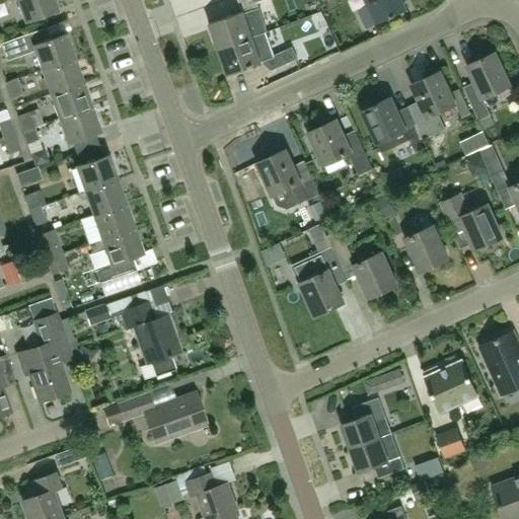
[(59,10),(54,0),(16,0),(24,22),(59,10)]
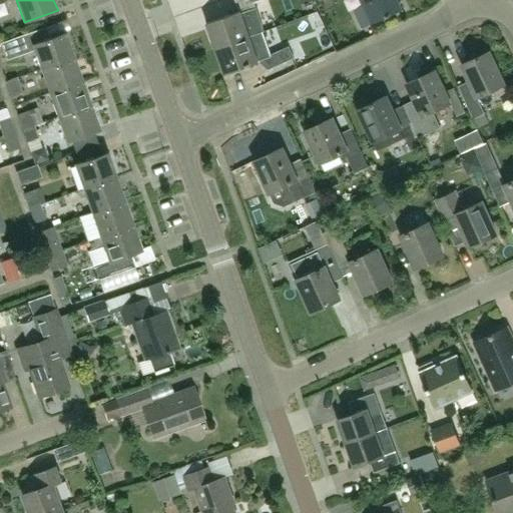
[(235,0),(239,12),(206,23),(215,49),(249,36),(245,25),(261,20),(253,2),(259,0),(235,0)]
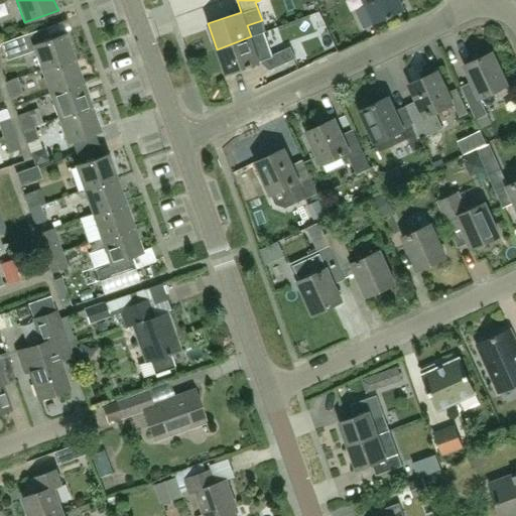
[(364,0),(367,7),(362,9),(369,26),(404,10),(399,0),(364,0)]
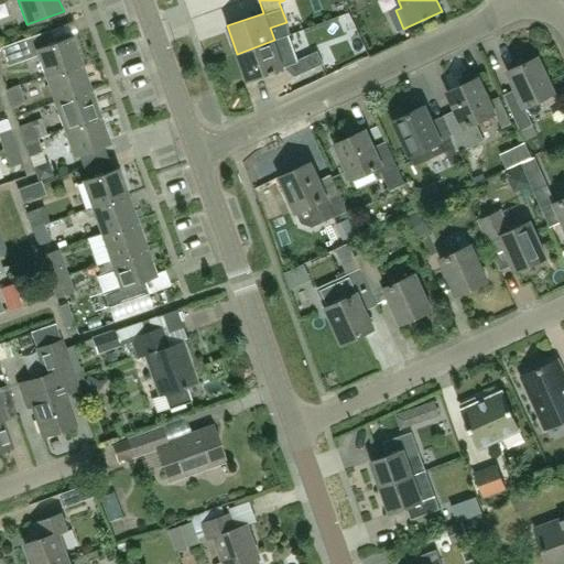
[(55,43),(50,29),(14,42),(20,58),(36,53),(45,77),(82,64),(72,36),(55,43)]
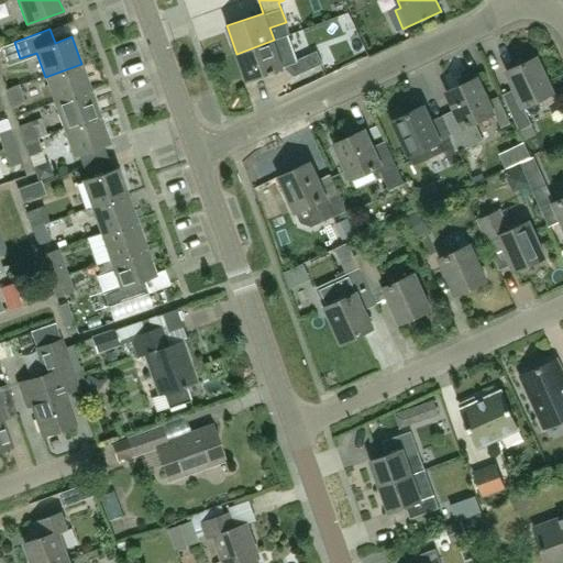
[(289,34),(274,40),(236,54),(247,81),(290,66),(295,77),(323,64),(317,52),(299,61),(289,34)]
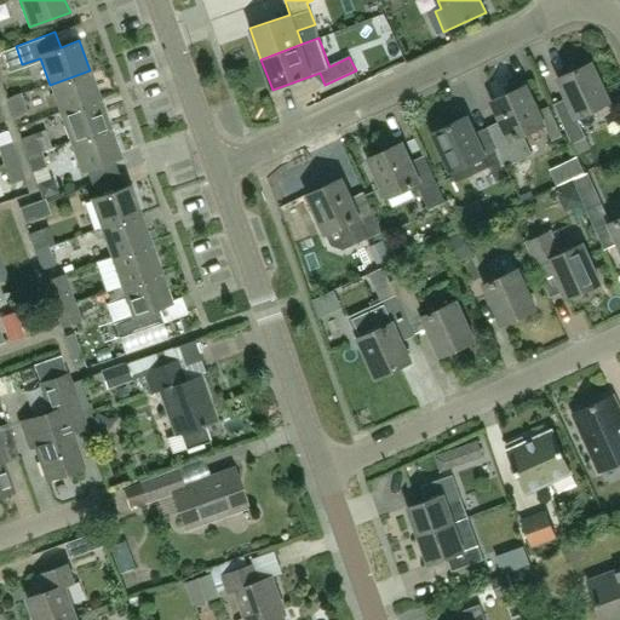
[(591,149),(586,138),(578,119),(610,103),(592,64),(560,79),(568,99),(555,105),(573,144),(572,145),(577,156),(591,149)]
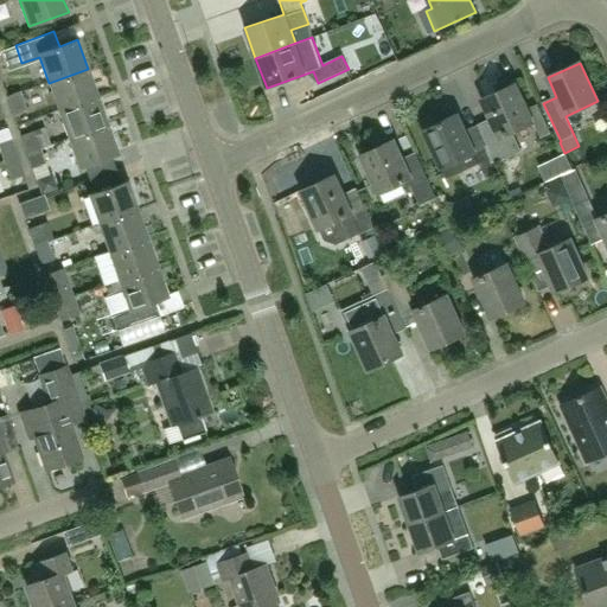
[(97,97),(88,69),(49,83),(58,110),(97,97)]
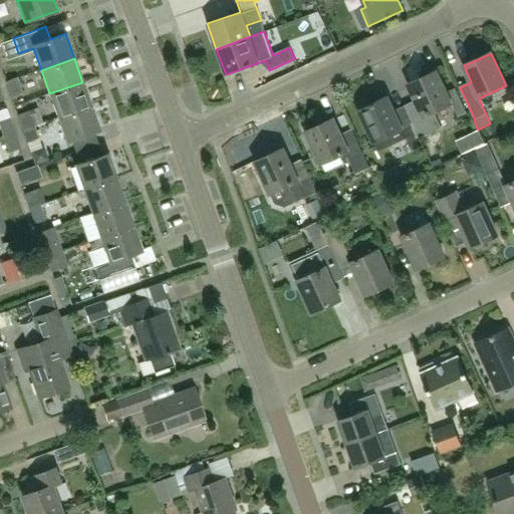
[(405,105),(421,141),(422,141),(421,139),(442,129),(434,111),(452,103),(437,71),(408,84),(416,100),(405,105)]
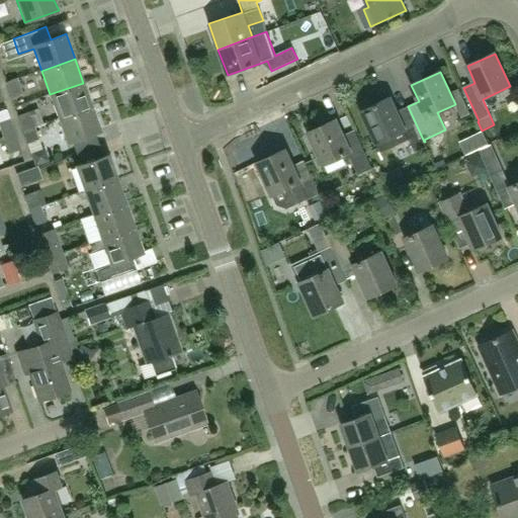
[(16,79),(5,83),(10,98),(22,94),(16,79)]
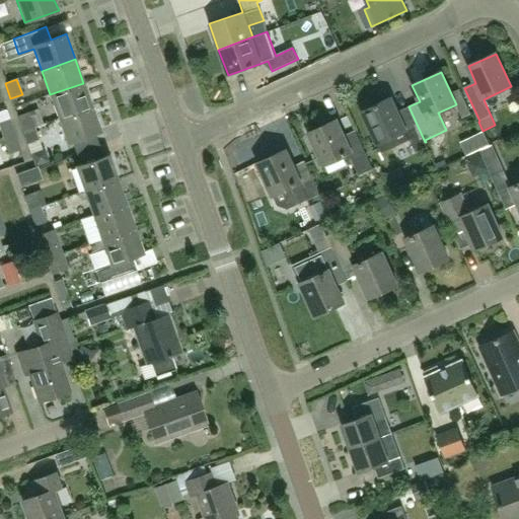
[(83,83),(50,94),(58,119),(92,106),(83,83)]
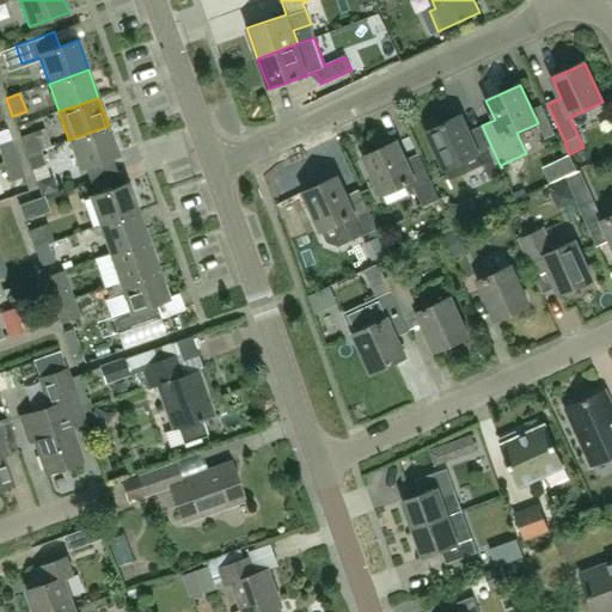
[(501,167),(482,126),(469,132),(461,116),(428,132),(446,170),(445,170),(451,181),(483,165),(488,173),(501,167)]
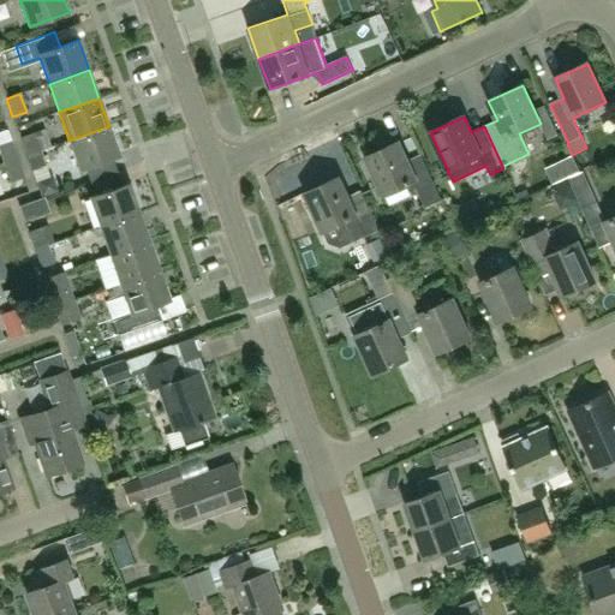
[(119,156),(109,126),(69,141),(79,171),(119,156)]
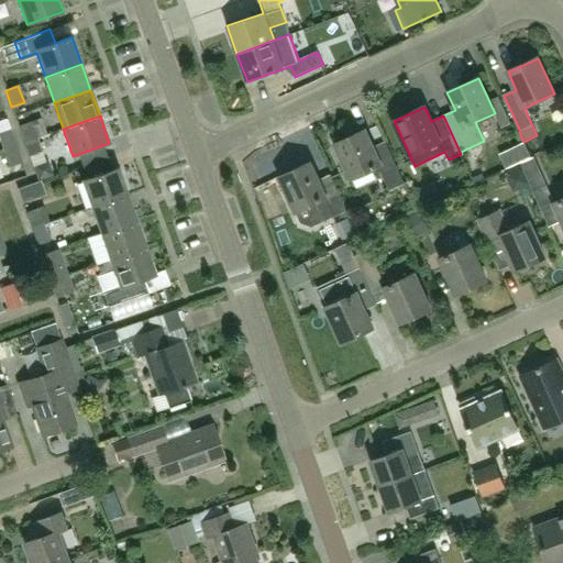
[(24,143),(36,139),(31,122),(18,127),(24,143)]
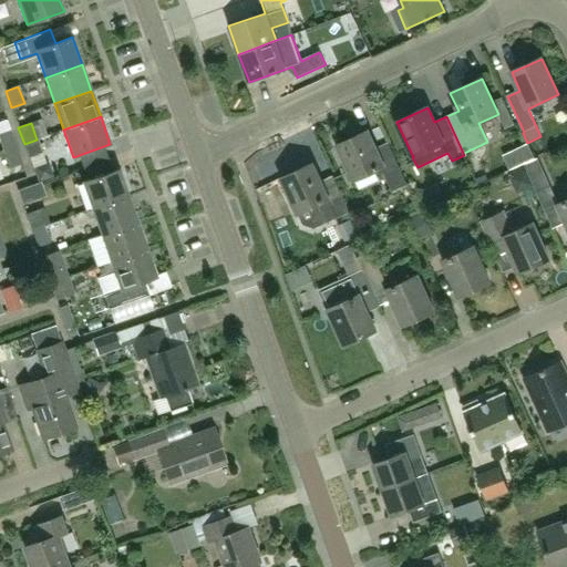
[(0,142),(3,152),(16,146),(10,130),(0,133),(0,142)]
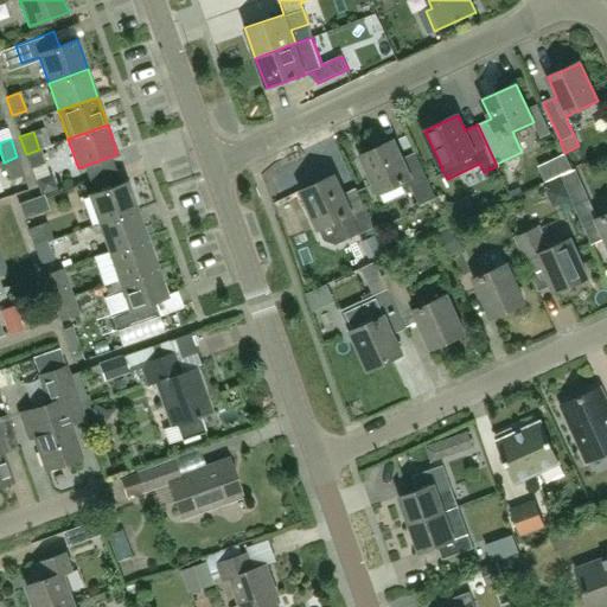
[(395,140),(362,155),(379,193),(409,180),(421,206),(438,198),(416,153),(403,159),(395,140)]
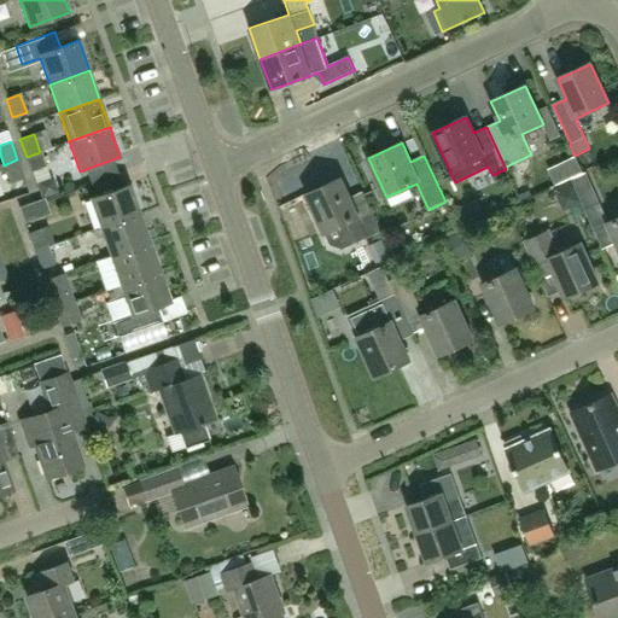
[(40,152),(27,157),(33,176),(47,170),(40,152)]
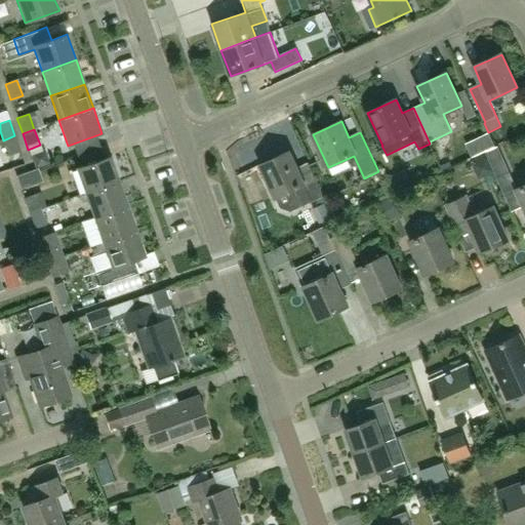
[(14,135),(3,140),(8,156),(21,152),(14,135)]
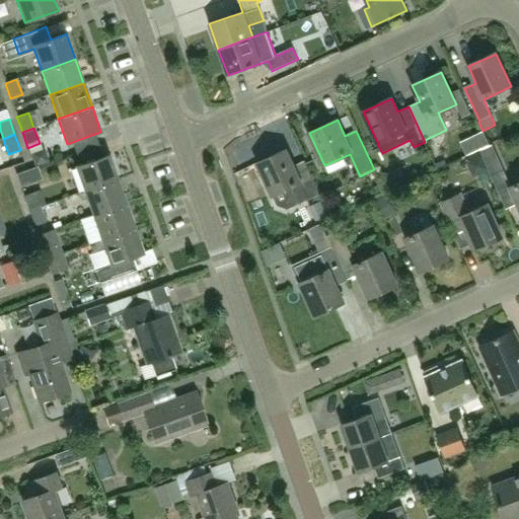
[(296,206),(299,205),(321,195),(305,161),(295,166),(287,150),(258,163),(274,197),(275,198),(279,206),(289,209),(296,206)]
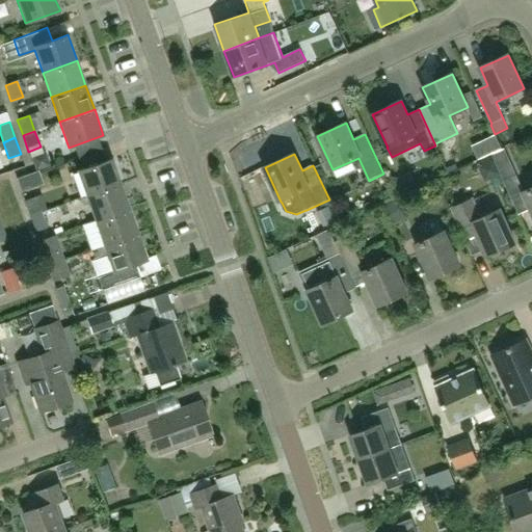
[(86,197),(122,185),(112,159),(77,171),(86,197)]
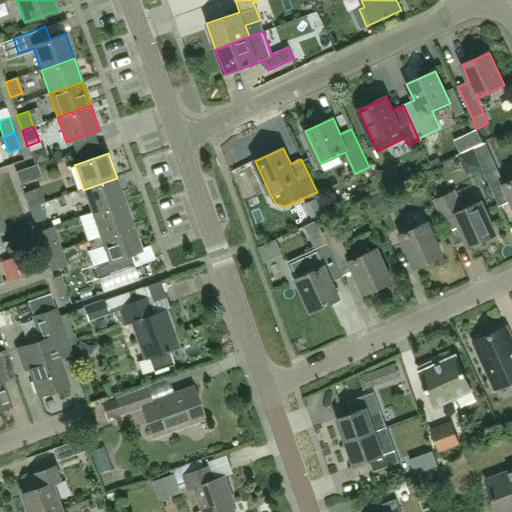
[(466,175),(482,168),(475,154),(460,161),(466,175)]
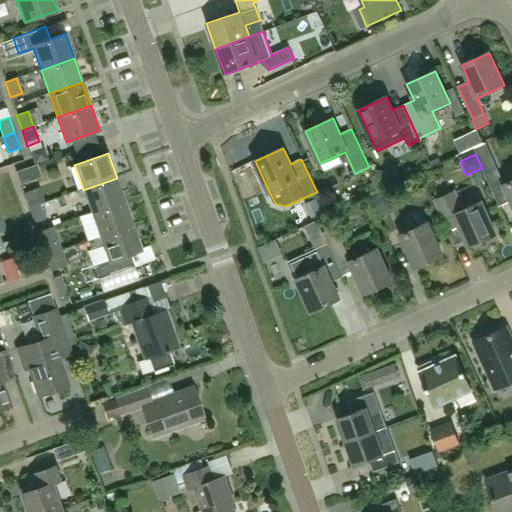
[(401,178),(395,165),(378,173),(384,185),(401,178)]
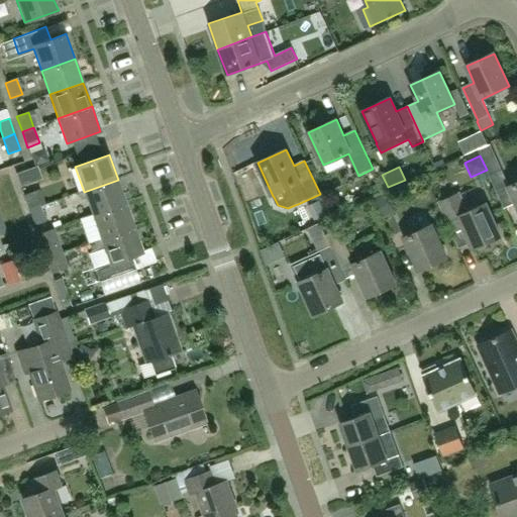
[(20,187),(30,184),(26,171),(15,175),(20,187)]
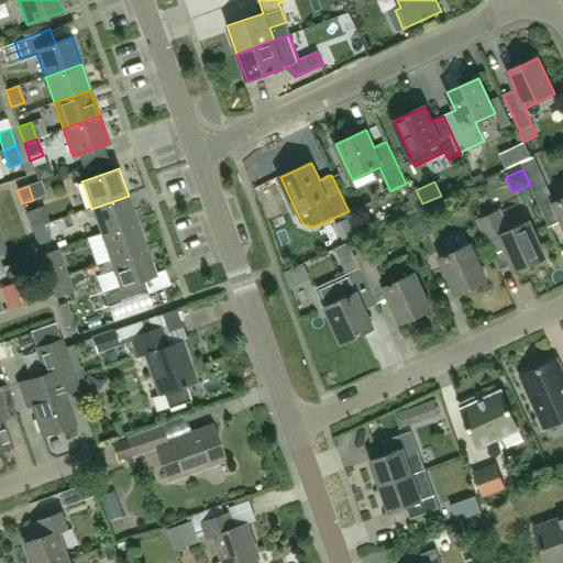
[(547,186),(534,191),(551,227),(562,221),(562,222),(562,199),(555,203),(547,186)]
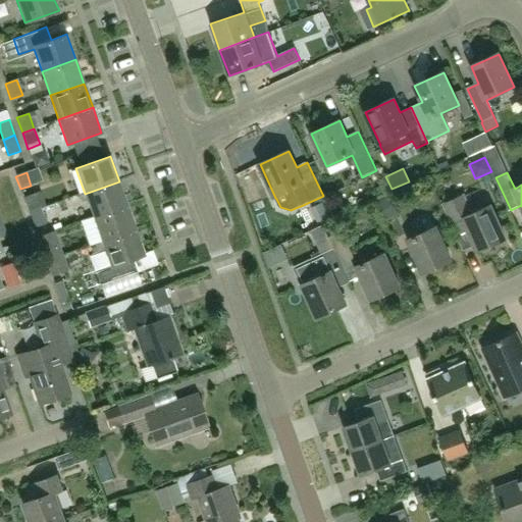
[(119,181),(85,194),(93,217),(127,206),(119,181)]
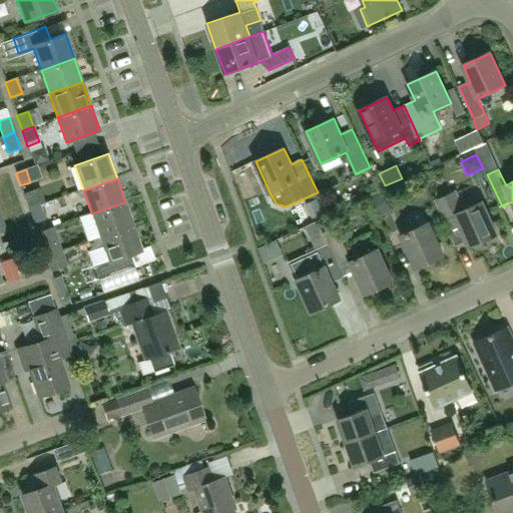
[(387,188),(370,196),(379,215),(387,212),(396,208),(387,188)]
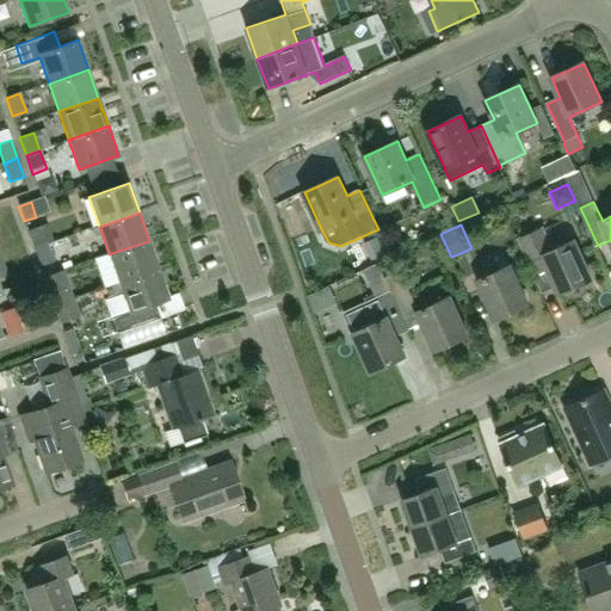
[(34,250),(48,245),(41,226),(28,232),(34,250)]
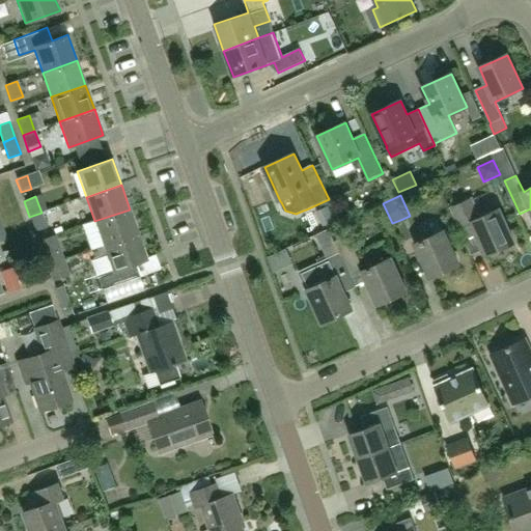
[(500,208),(482,217),(473,198),(451,208),(464,236),(475,231),(486,256),(515,243),(500,208)]
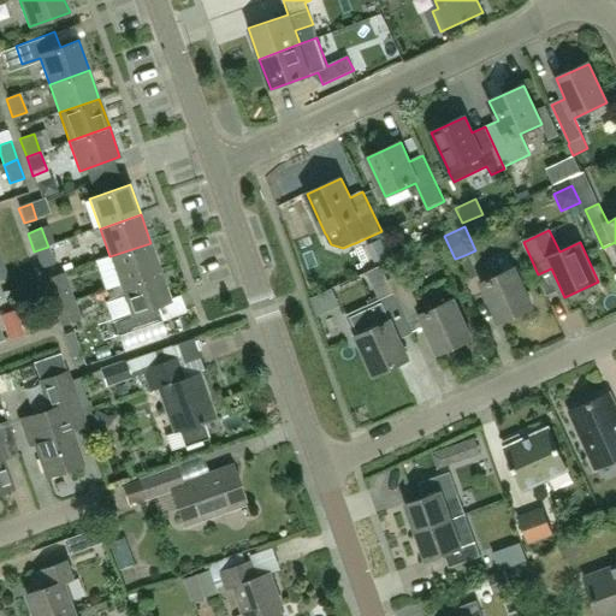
[(160,271),(150,243),(110,256),(120,285),(160,271)]
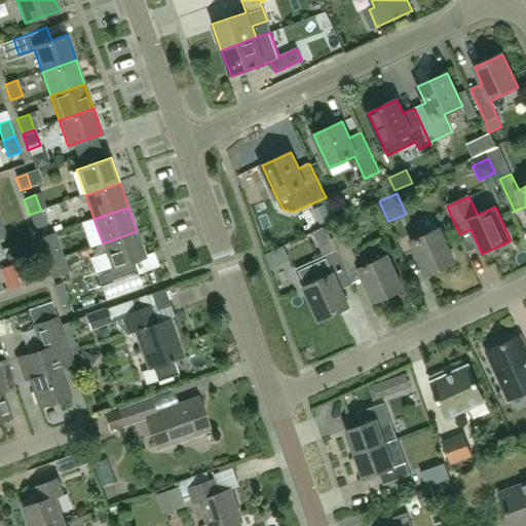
[(41,211),(29,215),(35,230),(46,225),(41,211)]
